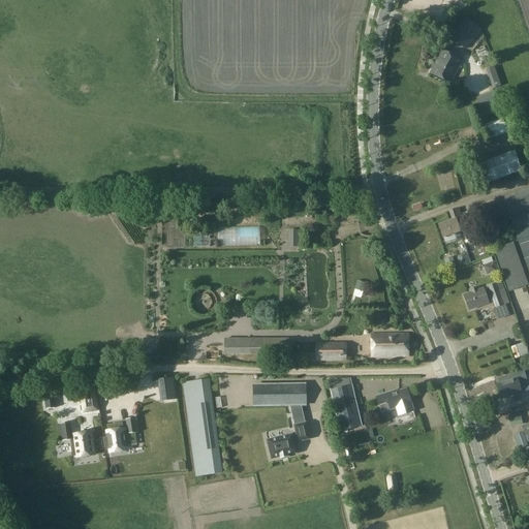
[(465,50),(470,44),(478,35),(481,31),(467,18),(450,37),(465,50)]
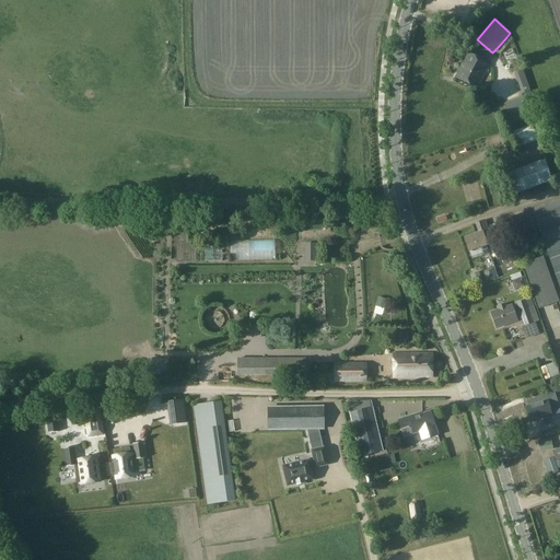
[(468,54),(456,78),(477,89),(489,65),(468,54)]
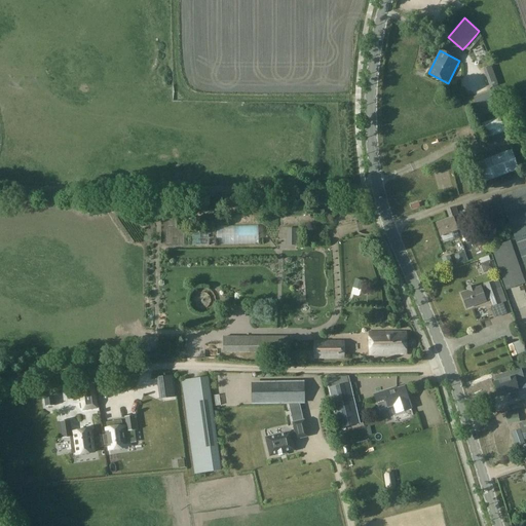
[(498,119),(483,125),(488,140),(504,134),(498,119)]
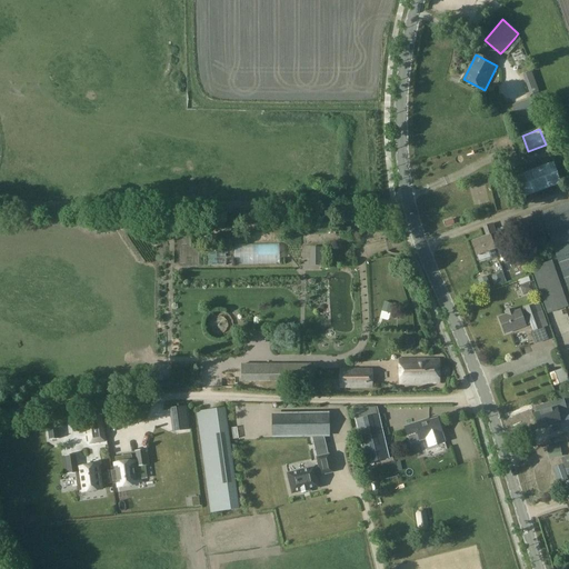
[(553,162),(519,176),(527,196),(559,183),(553,162)]
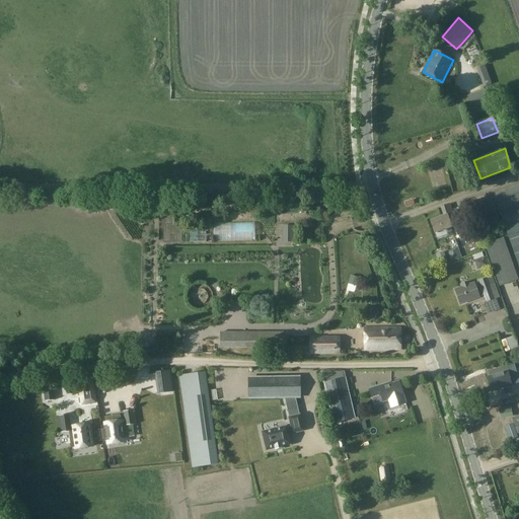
[(518,184),(493,195),(518,269),(518,184)]
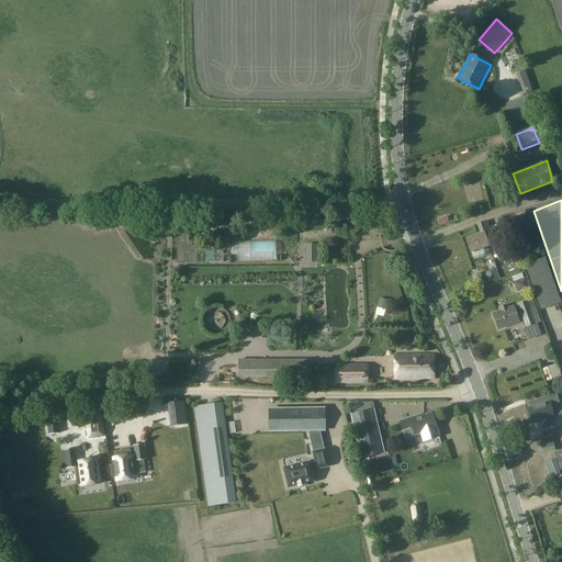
[(529,233),(528,232),(526,225),(523,215),(509,220),(515,237),(529,233)]
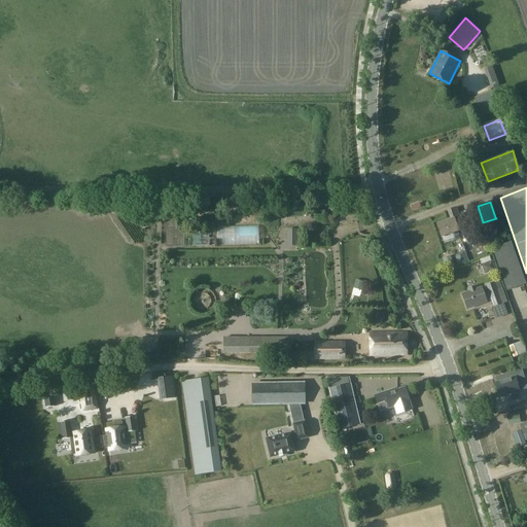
[(450,220),(437,224),(442,236),(444,243),(460,237),(458,231),(455,223),(460,221),(455,207),(447,210),(450,220)]
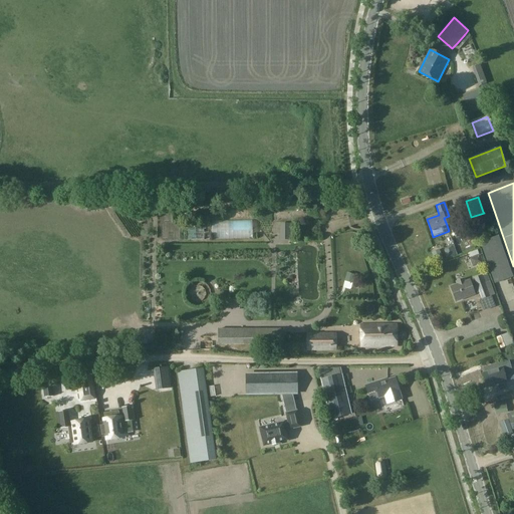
[(187,232),(187,242),(204,242),(204,231),(187,232)]
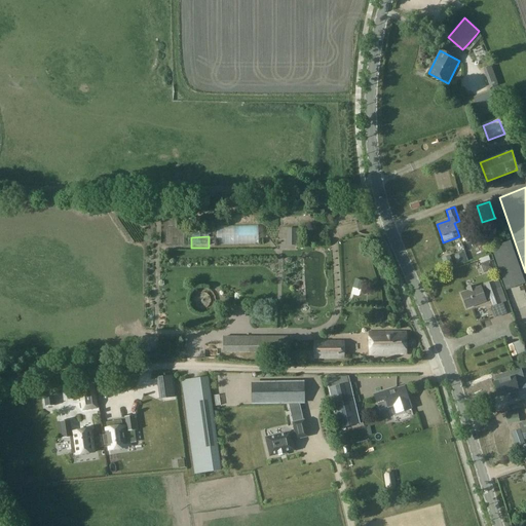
[(510,259),(506,248),(492,252),(496,263),(510,259)]
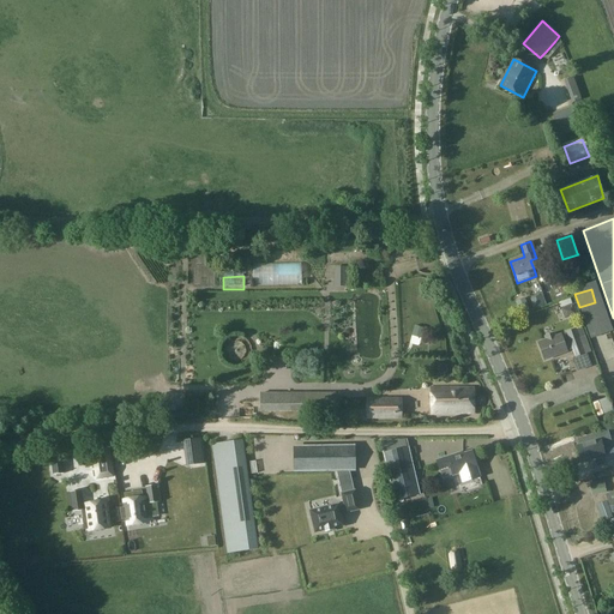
[(529,300),(530,304),(533,309),(545,306),(541,296),(529,300)]
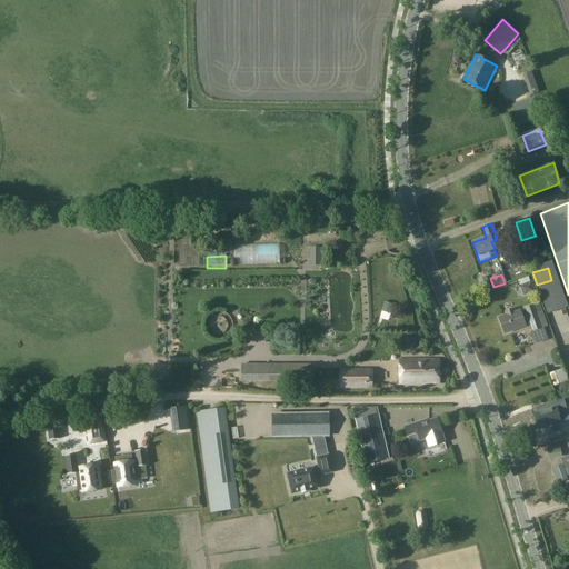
[(486,276),(477,279),(478,282),(479,282),(482,290),(490,288),(487,279),(486,276)]
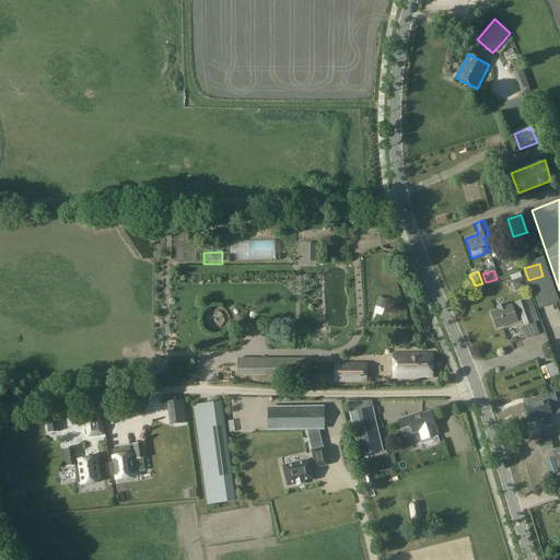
[(380,295),(376,301),(383,304),(386,300),(380,295)]
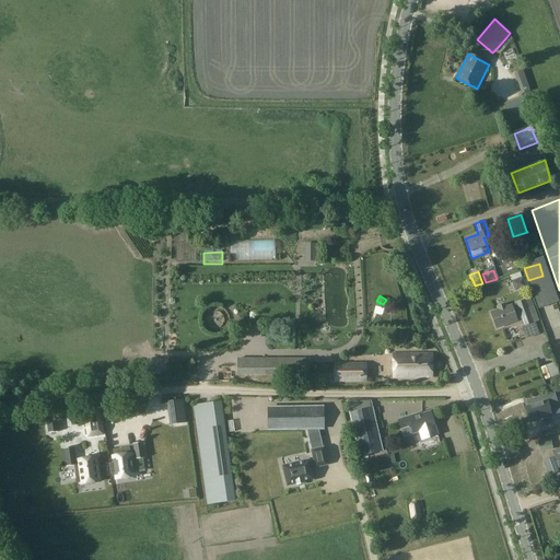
[(547,315),(555,312),(549,295),(541,299),(547,315)]
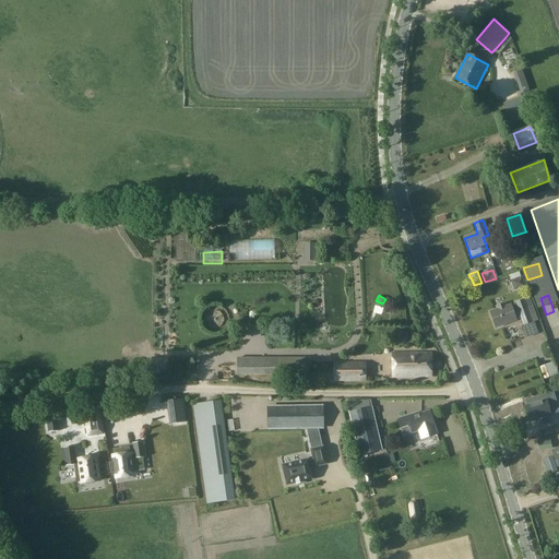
[(521,319),(524,326),(533,323),(535,322),(538,321),(534,307),(533,307),(530,298),(524,300),(524,301),(511,306),(506,308),(504,305),(496,308),(497,310),(490,312),(496,328),(516,321),(516,320),(521,319)]
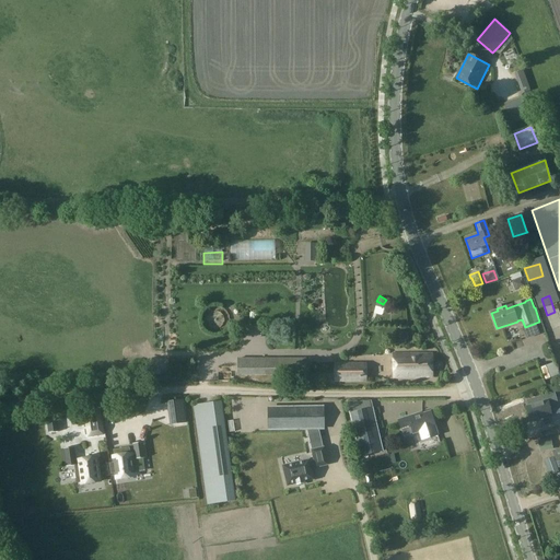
[(551,330),(559,328),(559,324),(559,319),(550,321),(551,330)]
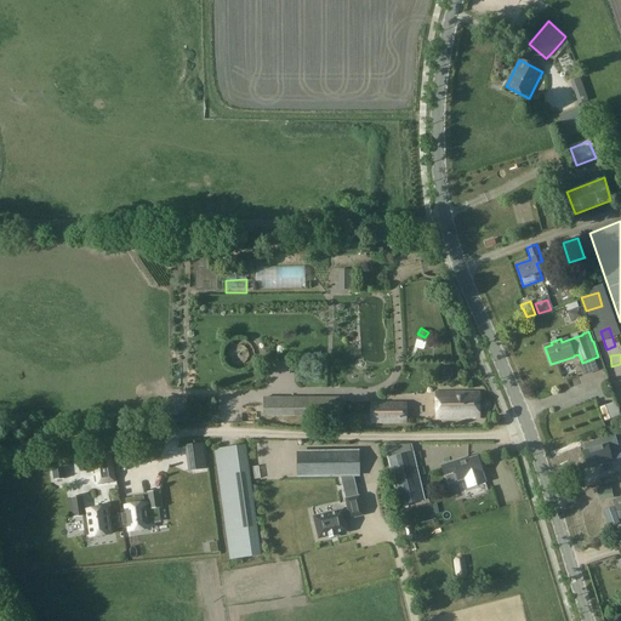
[(609,387),(620,382),(620,377),(619,370),(604,376),(609,387)]
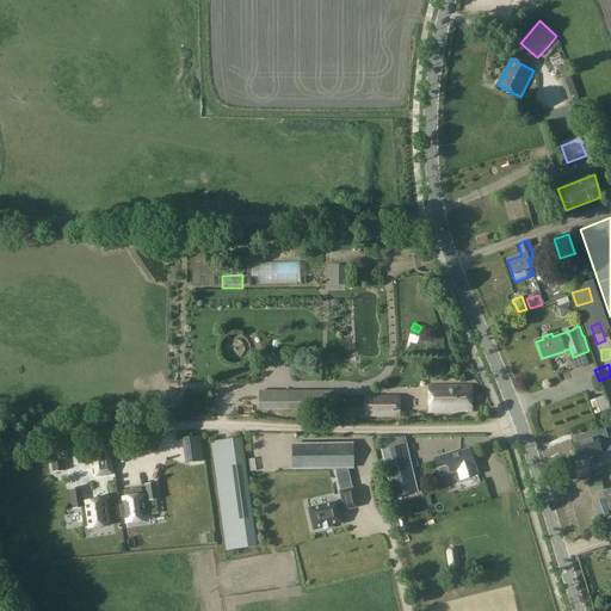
[(471,388),(430,388),(431,413),(471,412),(471,388)]
